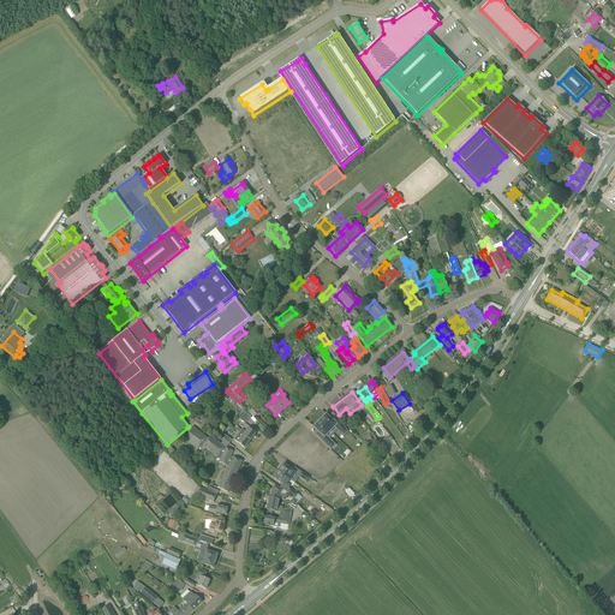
[(376,419),(366,406),(363,410),(369,417),(372,422),(376,419)]
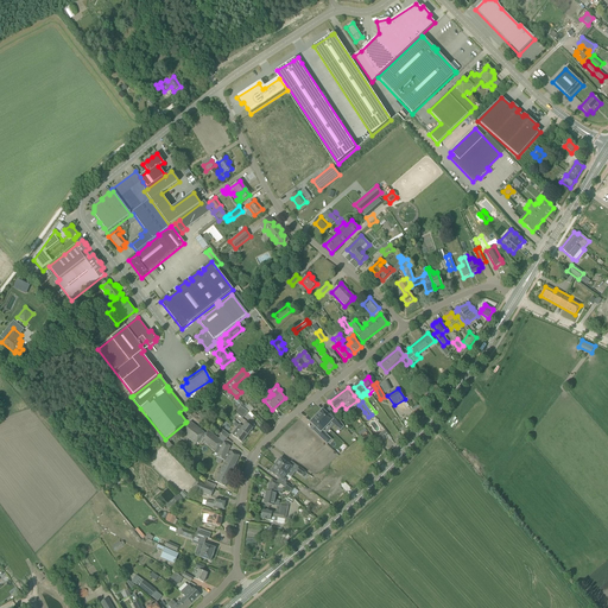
[(235,413),(242,419),(248,411),(242,404),(235,413)]
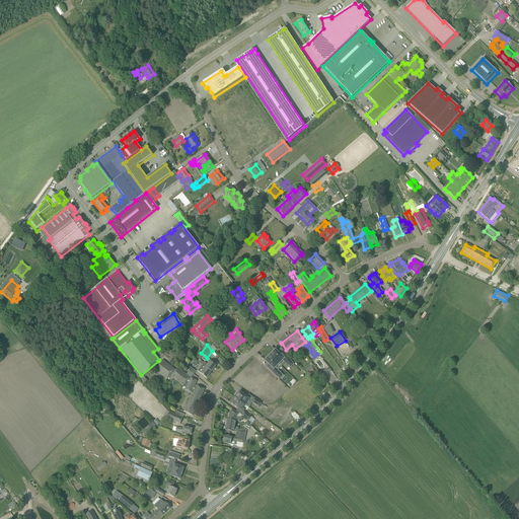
[(275,351),(271,356),(279,364),(283,360),(290,368),(294,364),(283,351),(283,350),(279,354),(275,351)]
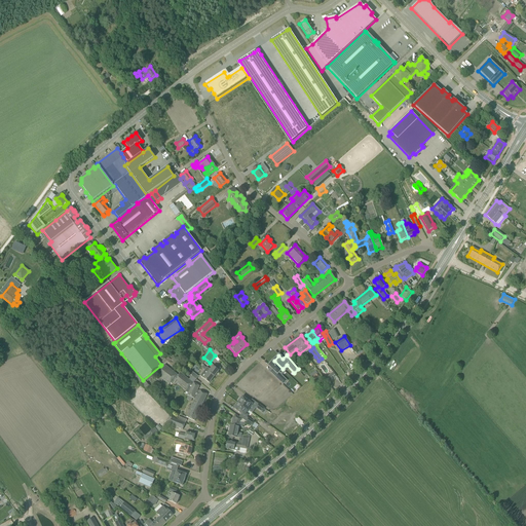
[(278,373),(283,369),(274,361),(273,361),(272,360),(269,363),(270,364),(268,366),(272,370),(270,373),(283,384),(287,380),(278,373)]
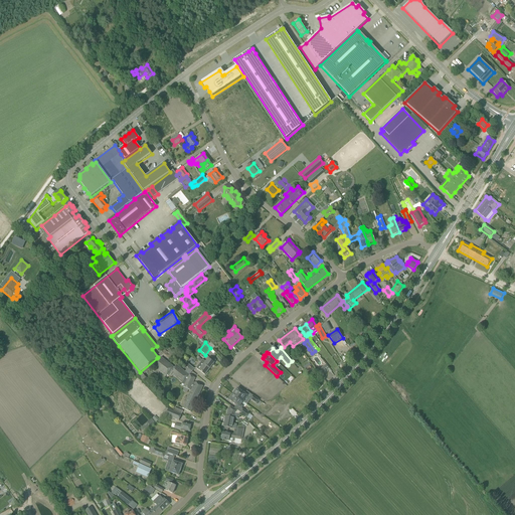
[(157,358),(140,372),(136,374),(142,381),(144,383),(147,387),(154,381),(150,378),(148,380),(146,377),(143,375),(153,367),(151,370),(158,375),(160,372),(165,377),(167,375),(168,376),(170,374),(181,383),(180,385),(190,390),(182,408),(190,412),(203,386),(193,382),(195,378),(189,375),(185,372),(176,365),(174,368),(173,367),(161,357),(159,360),(157,358)]
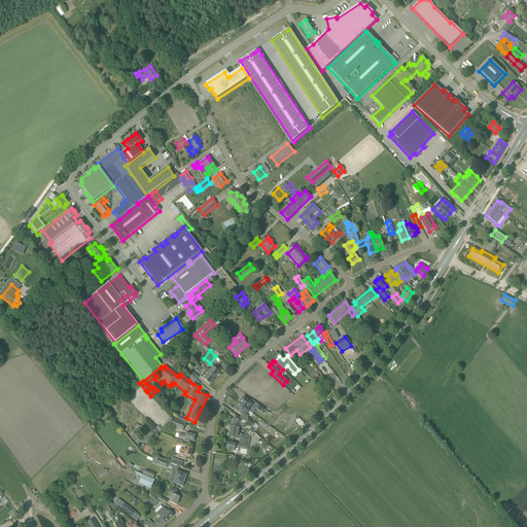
[(204,366),(202,369),(205,371),(206,372),(212,376),(214,378),(216,376),(217,376),(218,375),(219,375),(219,374),(218,373),(219,372),(221,370),(217,366),(214,365),(213,367),(213,366),(210,371),(207,369),(204,366)]
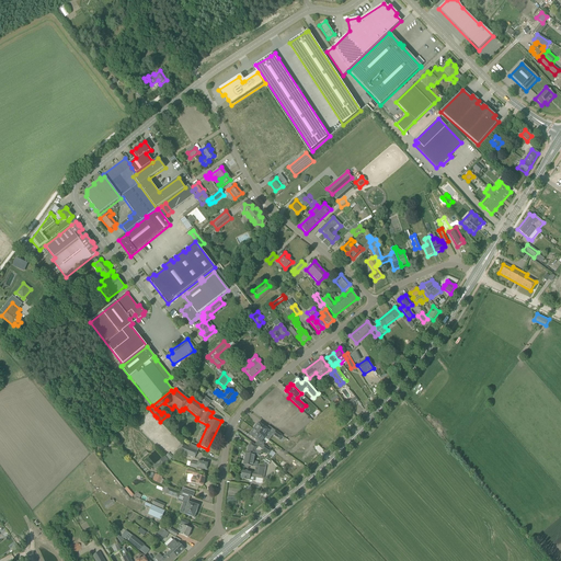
[(205,401),(209,404),(212,402),(199,392),(198,393),(197,392),(195,395),(205,401)]
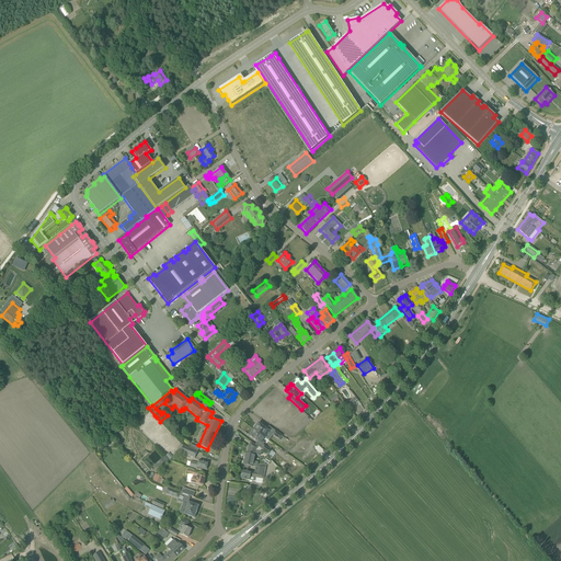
[(219,396),(218,395),(214,401),(224,409),(228,402),(226,400),(219,396)]
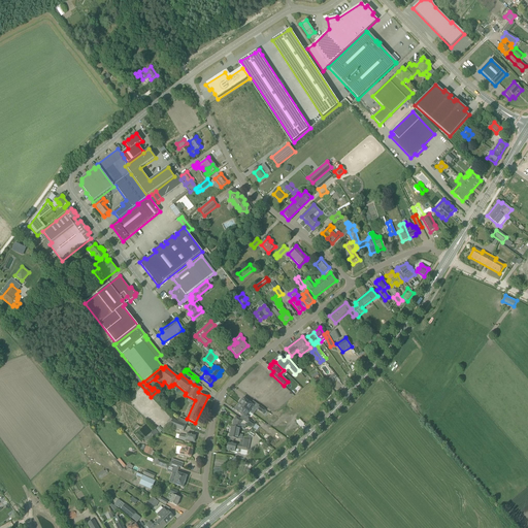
[(239,403),(239,404),(249,411),(252,408),(254,410),(256,407),(243,399),(241,401),(241,400),(239,403)]
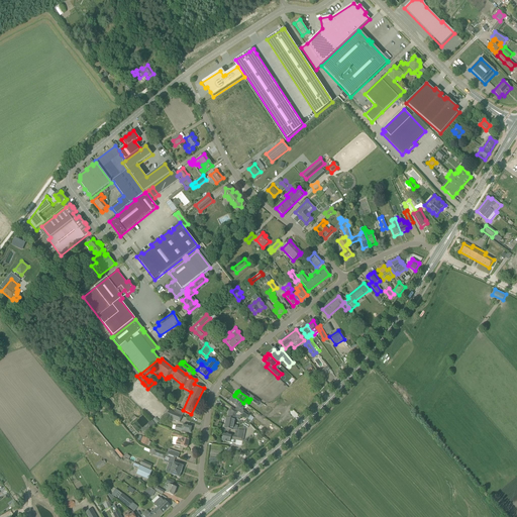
[(243,403),(234,396),(233,397),(232,397),(231,399),(231,400),(230,402),(242,411),(244,408),(241,407),(243,403)]
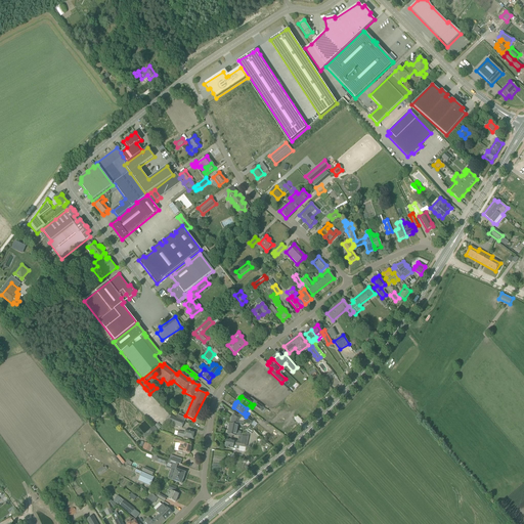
[(255,406),(261,410),(264,407),(257,402),(255,406)]
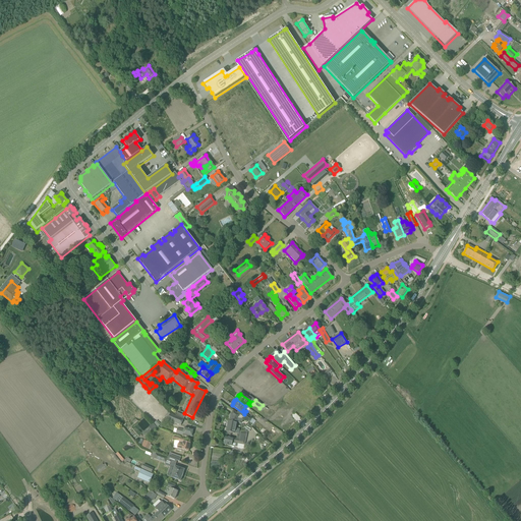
[(226,428),(226,431),(226,432),(237,435),(238,435),(238,432),(239,430),(235,429),(236,423),(236,422),(237,419),(238,417),(233,412),(231,414),(229,421),(228,421),(228,422),(227,422),(227,424),(228,424),(227,428),(226,428)]
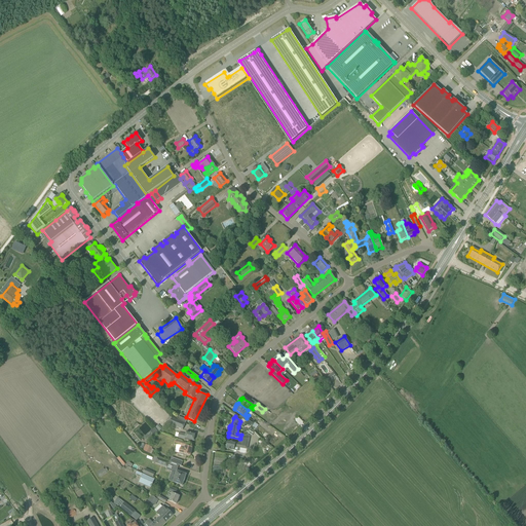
[(185,423),(177,420),(172,418),(168,424),(183,430),(185,423)]
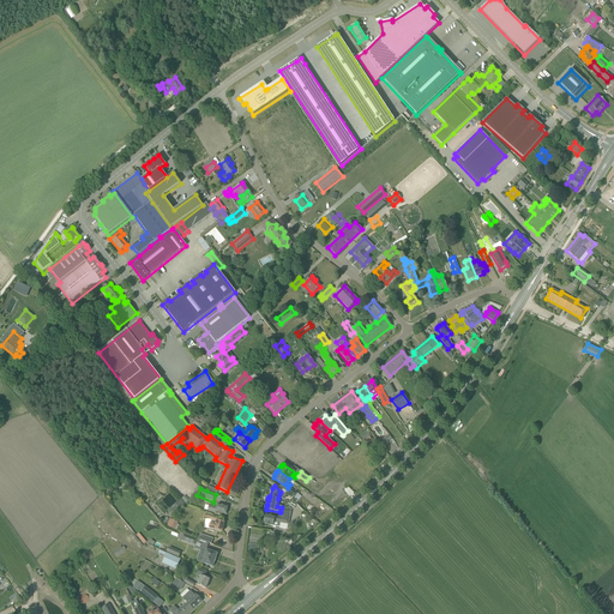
[(287,492),(294,498),(298,494),(289,488),(287,492)]
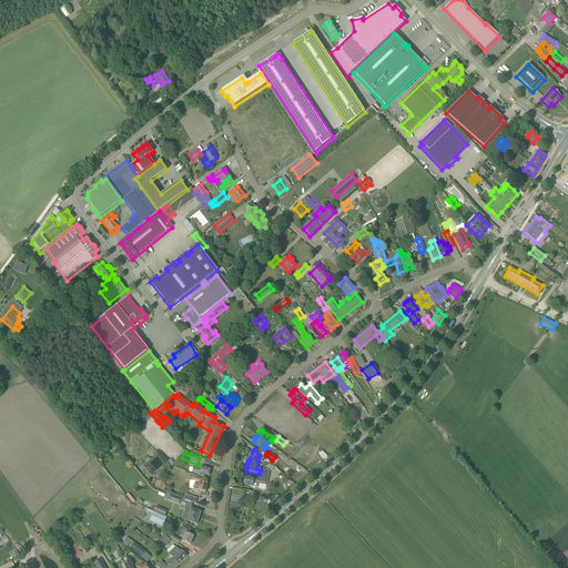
[(200,474),(199,475),(204,476),(204,475),(209,476),(211,469),(201,467),(201,469),(193,468),(192,473),(200,474)]
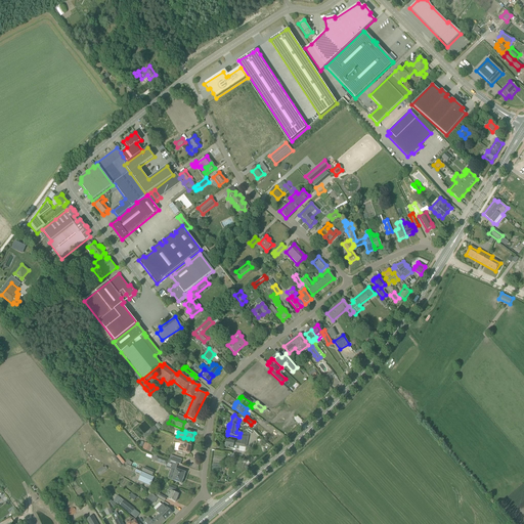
[(225,443),(225,445),(225,446),(225,447),(233,448),(234,445),(239,446),(238,450),(245,451),(246,451),(246,448),(248,440),(249,436),(243,435),(242,438),(238,438),(237,441),(226,439),(226,443),(225,443)]
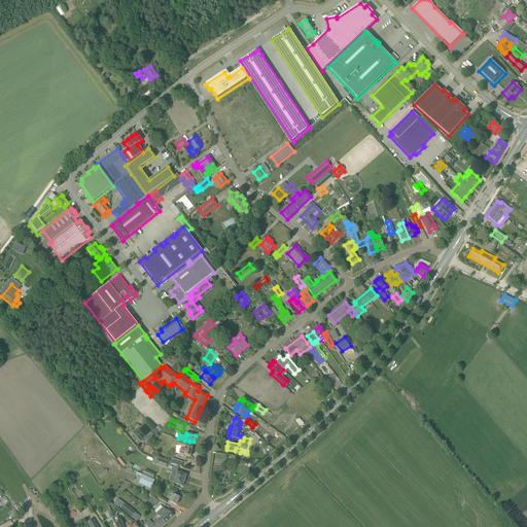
[(183,455),(190,456),(192,449),(185,448),(186,444),(176,442),(175,446),(180,447),(179,454),(180,454),(179,455),(183,456),(183,455)]
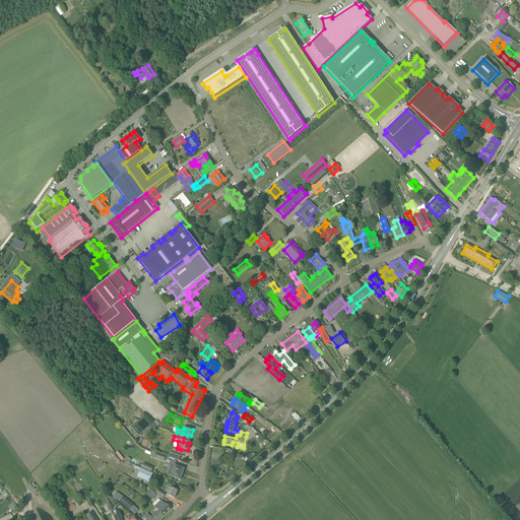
[(141,446),(147,449),(150,443),(144,440),(141,446)]
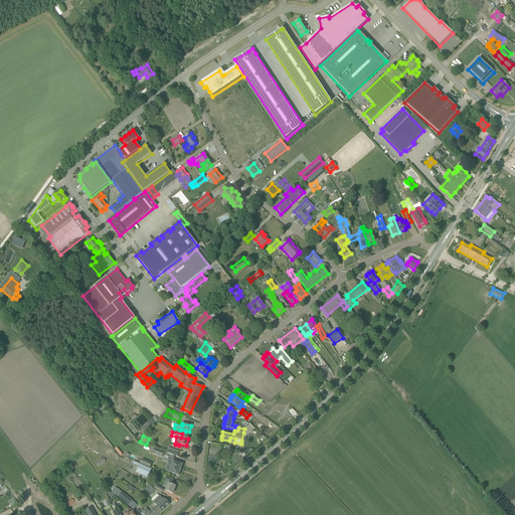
[(115,449),(121,456),(123,454),(117,447),(115,449)]
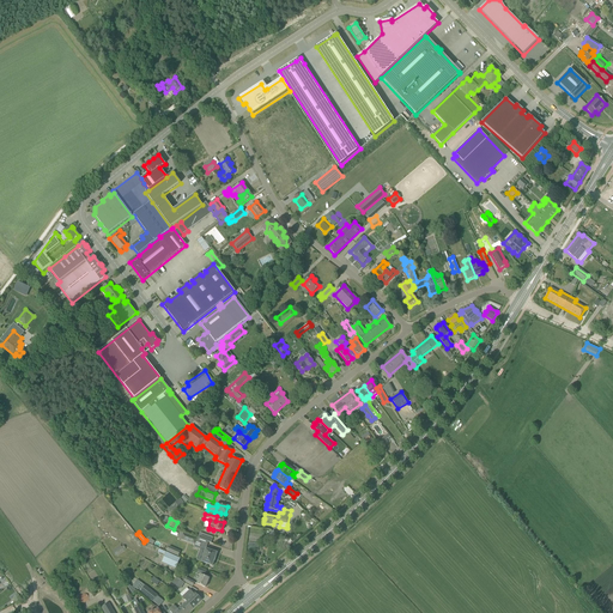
[(181,540),(195,545),(198,539),(183,534),(181,540)]
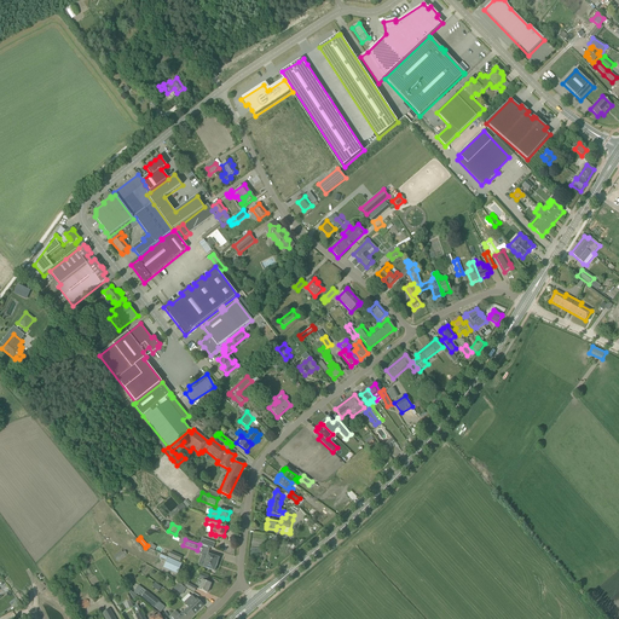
[(114,556),(117,562),(125,556),(121,551),(114,556)]
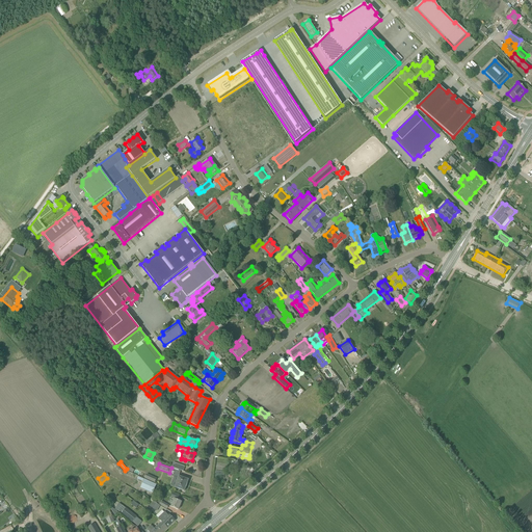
[(187,485),(187,484),(188,480),(184,479),(184,477),(174,474),(173,477),(178,479),(175,488),(184,491),(186,487),(186,486),(186,485),(187,485)]
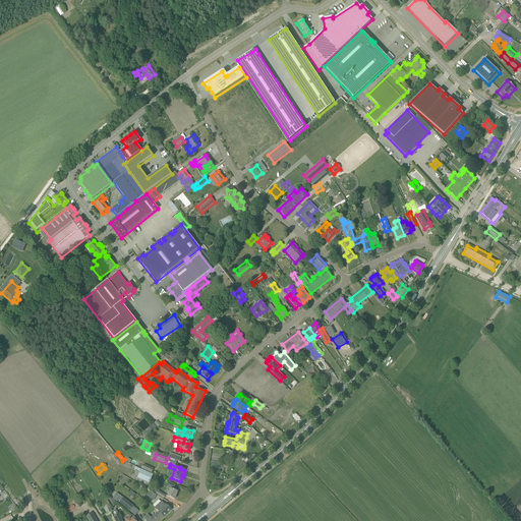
[(178,491),(173,490),(174,489),(176,485),(169,483),(167,486),(171,488),(170,488),(167,497),(175,500),(178,491)]
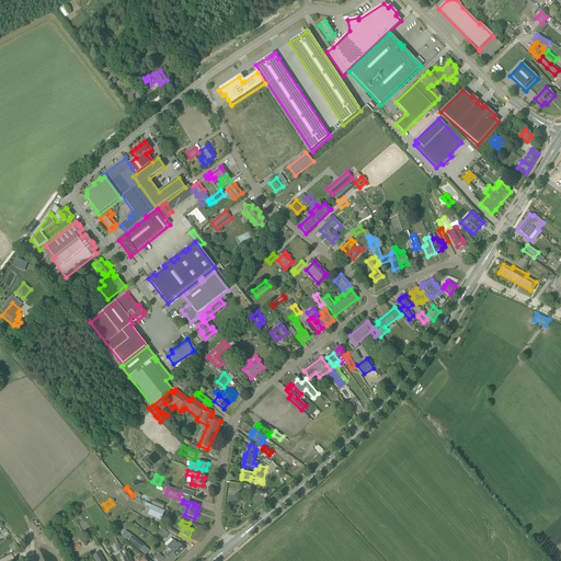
[(156,534),(164,539),(169,534),(159,528),(156,534)]
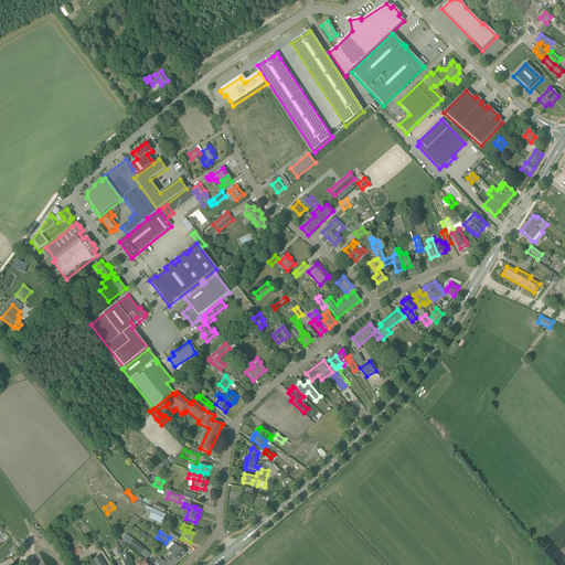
[(147,550),(132,539),(129,536),(125,543),(128,544),(142,556),(147,550)]
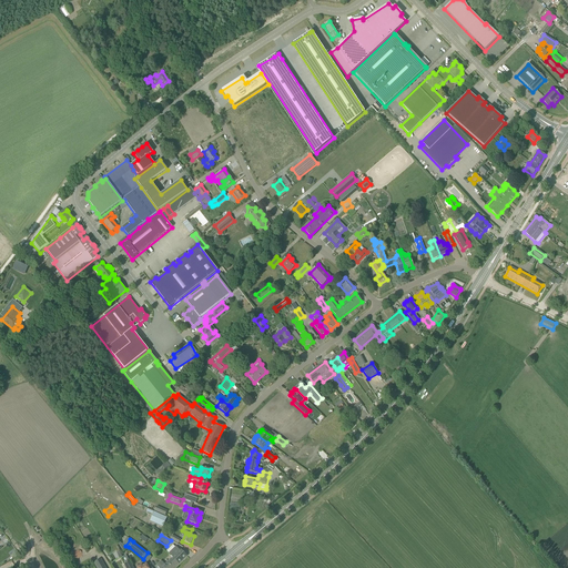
[(69,556),(74,563),(85,554),(81,547),(69,556)]
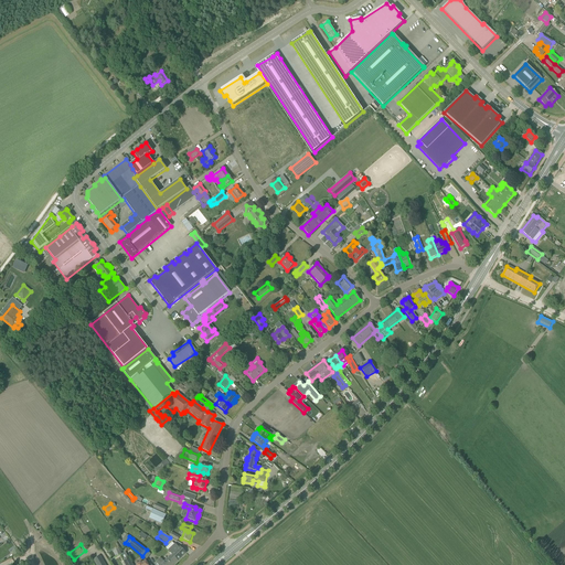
[(172,554),(171,555),(164,562),(161,557),(159,560),(156,563),(157,564),(173,564),(187,553),(180,546),(179,547),(176,544),(169,551),(172,554)]
